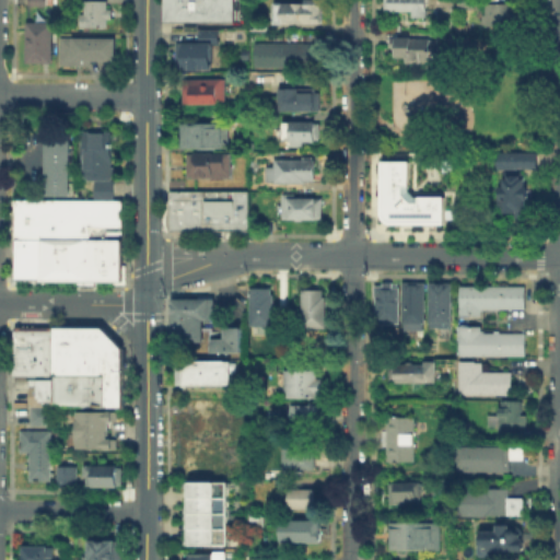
[(238,0),(238,21),(167,21),(167,0),(238,0)]
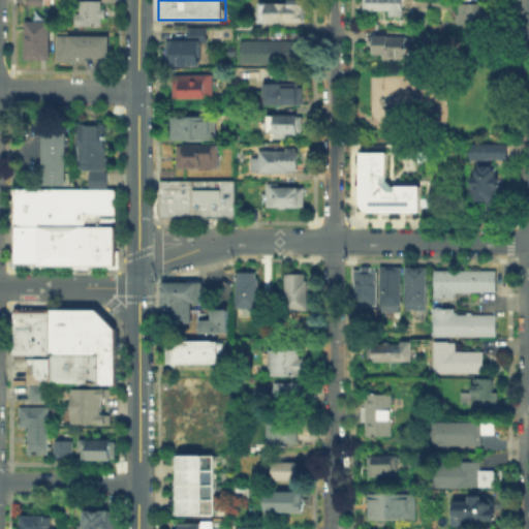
[(303,22),(257,21),(257,1),(287,1),(287,0),(307,0),(307,14),(303,14),(303,22)]
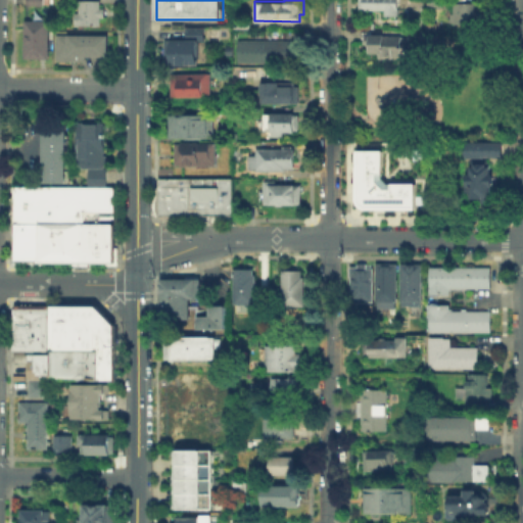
[(396,0),(396,14),(383,14),(383,9),(361,9),(361,8),(358,8),(358,0),(396,0)]
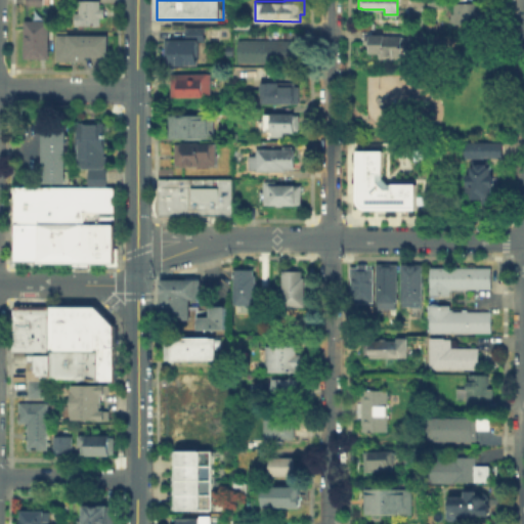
[(427,8),(427,0),(442,0),(442,8),(427,8)]
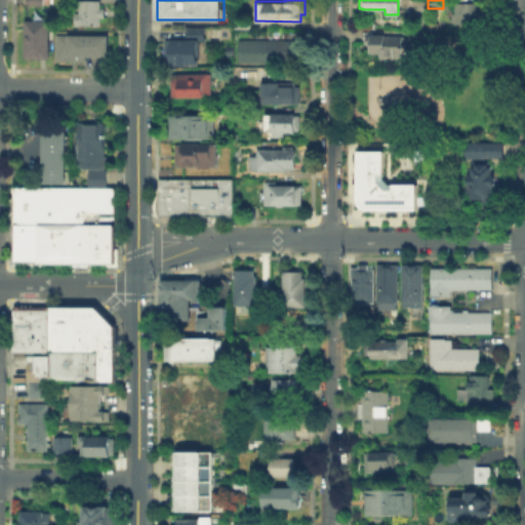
[(483,2),(483,22),(449,22),(449,12),(454,12),(454,2),(483,2)]
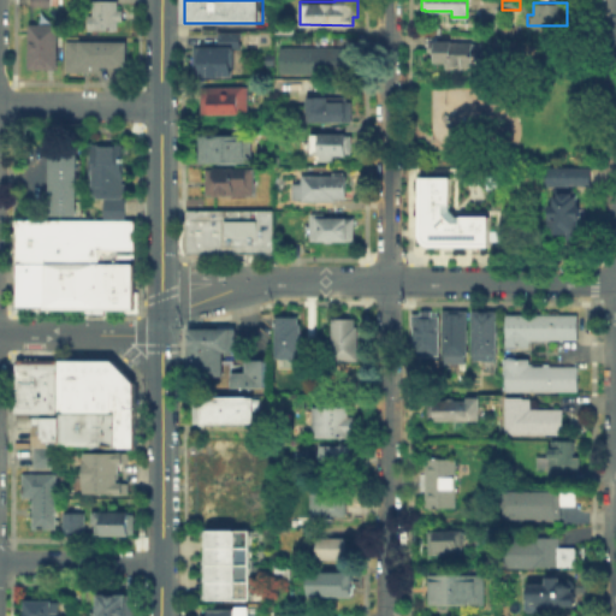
[(123,5),(123,31),(93,31),(93,5),(123,5)]
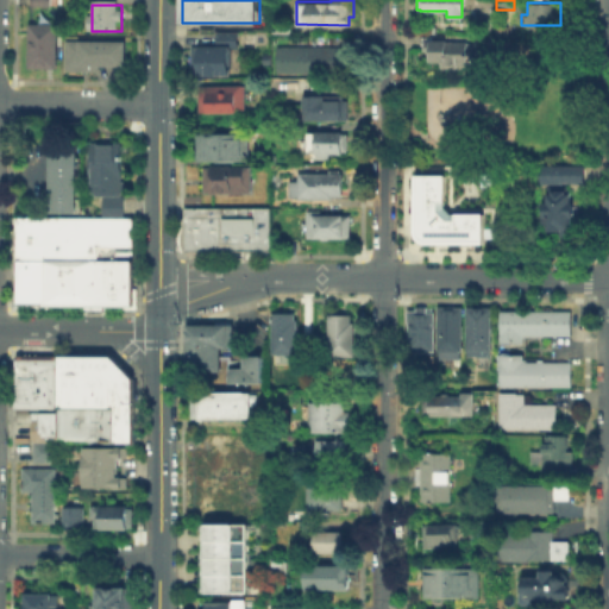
[(30,71),(30,25),(60,25),(60,73),(30,71)]
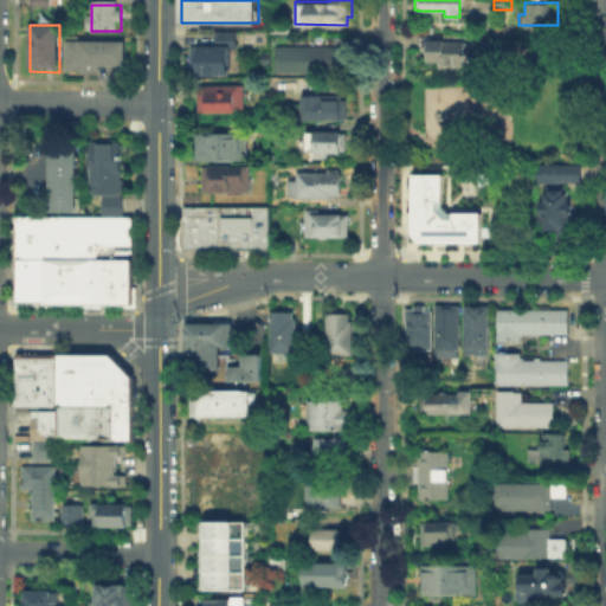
[(218,46),(218,37),(238,37),(238,46),(218,46)]
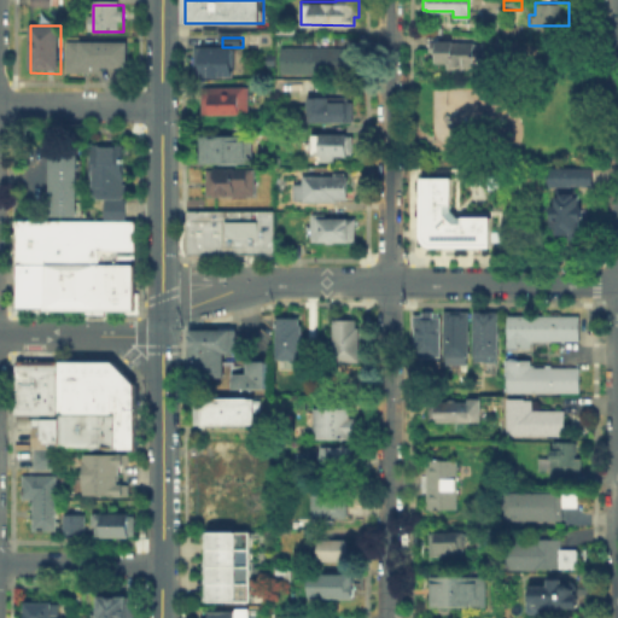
[(433,62),(435,39),(452,39),(452,41),(472,41),(472,65),(461,65),(461,68),(445,68),(445,62),(433,62)]
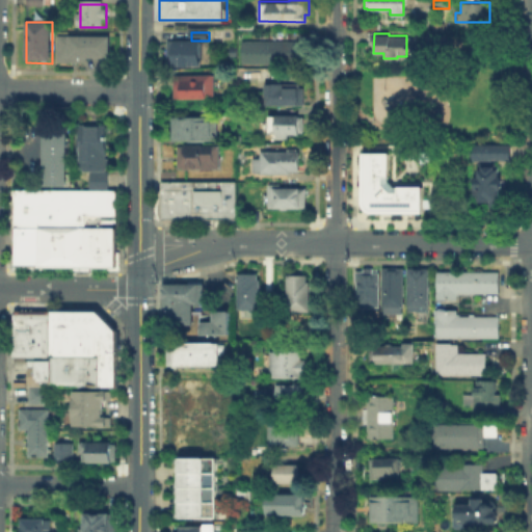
[(110,38),(110,62),(61,61),(61,38),(110,38)]
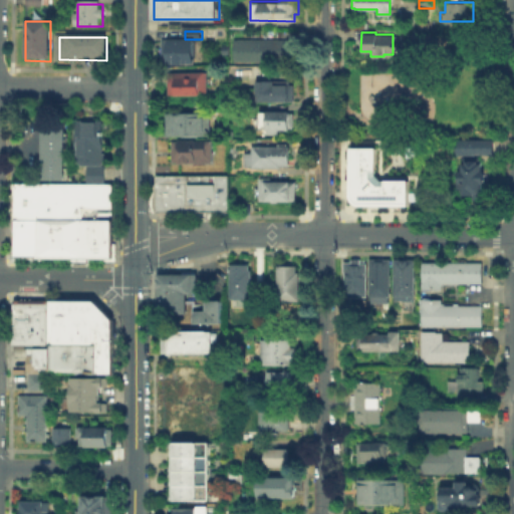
[(289,41),(289,63),(236,63),(236,41),(289,41)]
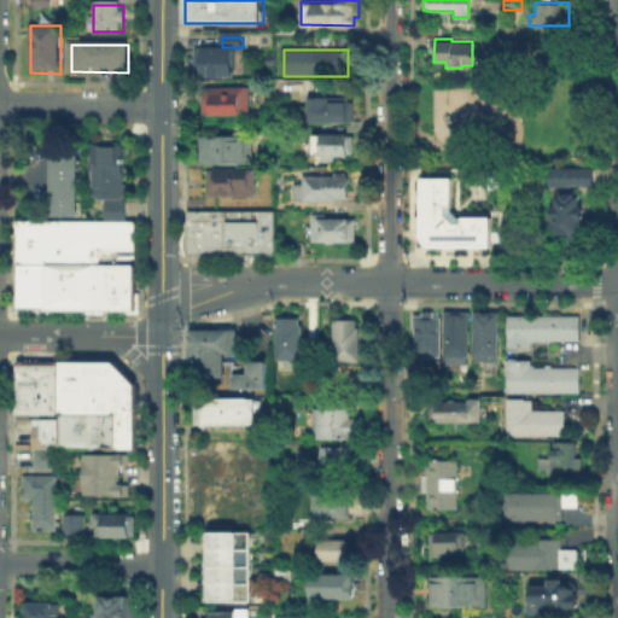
[(207,74),(207,51),(240,52),(240,74),(207,74)]
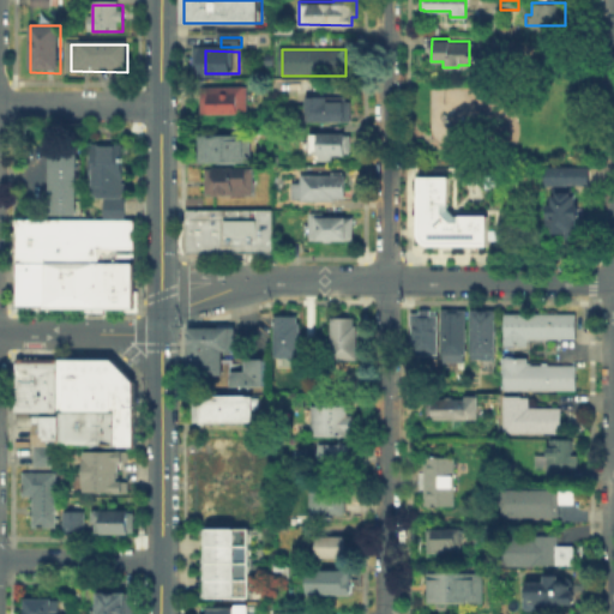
[(250,89),(250,115),(204,115),(204,89),(250,89)]
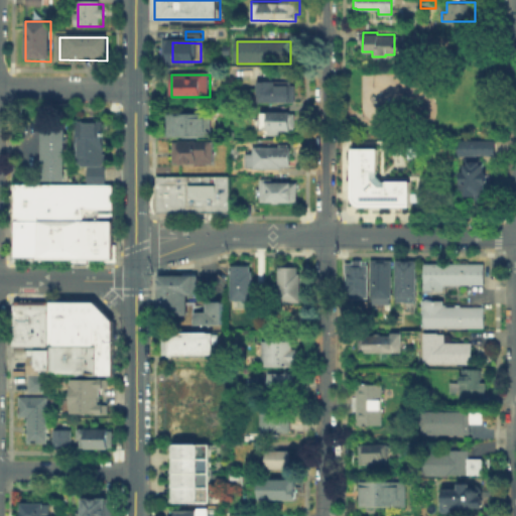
[(260,103),(260,84),(296,84),(296,106),(285,106),(285,103),(260,103)]
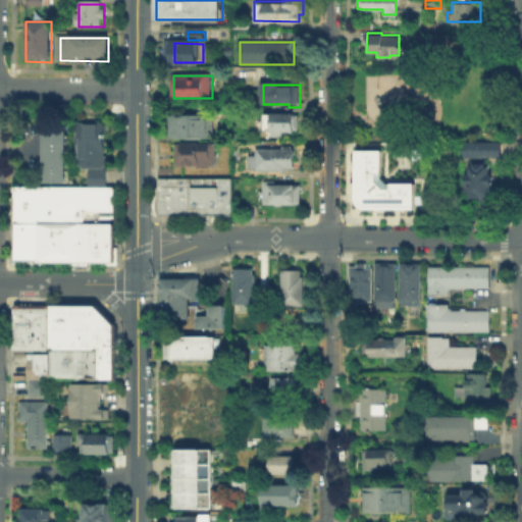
[(267,135),(267,113),(298,113),(298,136),(267,135)]
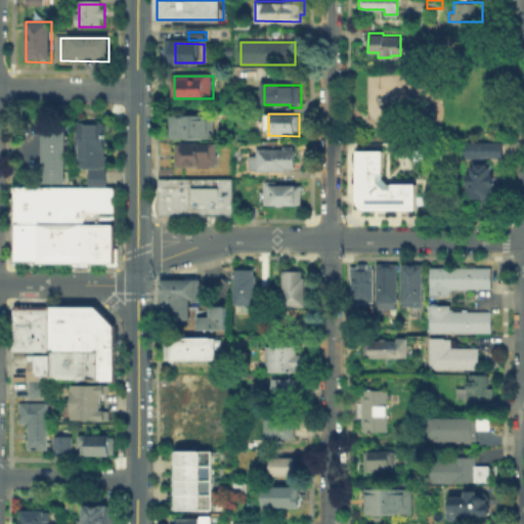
[(170,139),(170,117),(212,117),(212,139),(170,139)]
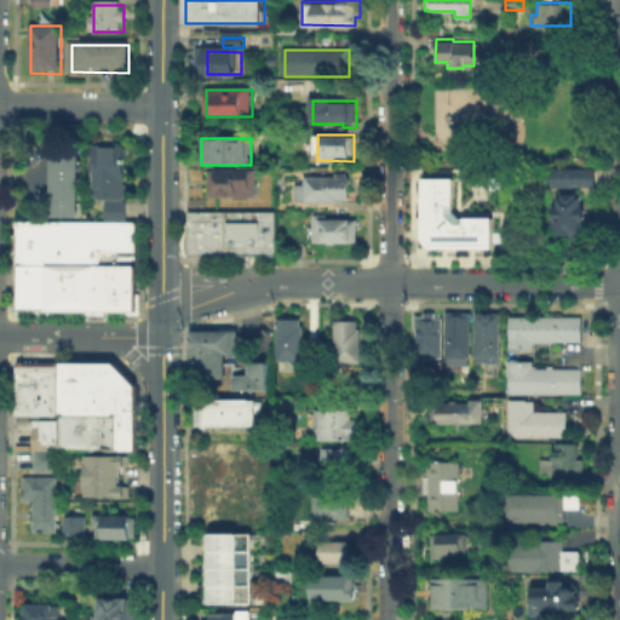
[(91,195),(91,144),(122,144),(122,167),(126,167),(126,195),(121,195),(121,199),(102,199),(96,199),(96,195),(91,195)]
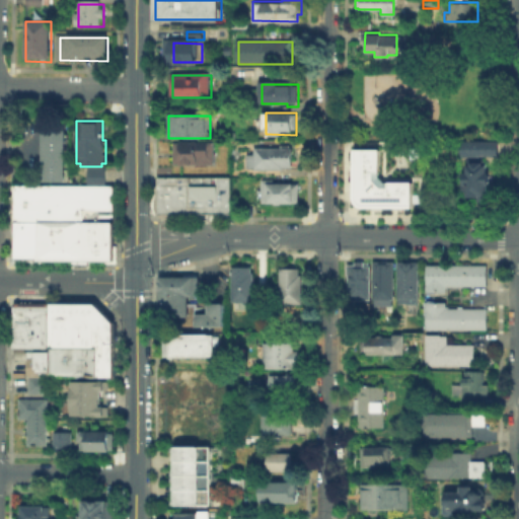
[(41,135),(41,123),(63,124),(63,135),(41,135)]
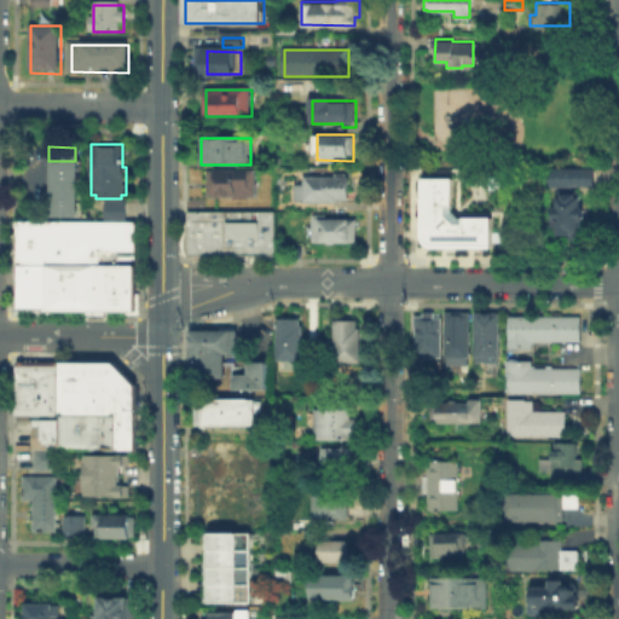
[(48,174),(48,161),(75,161),(75,174),(48,174)]
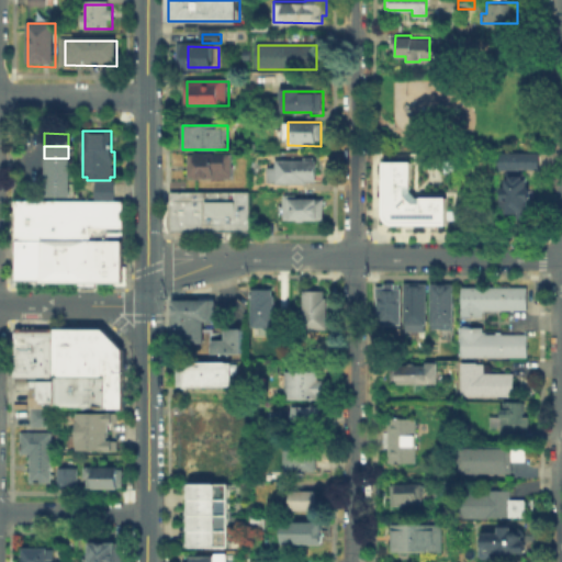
[(538,152),(496,152),(496,169),(538,169),(538,152)]
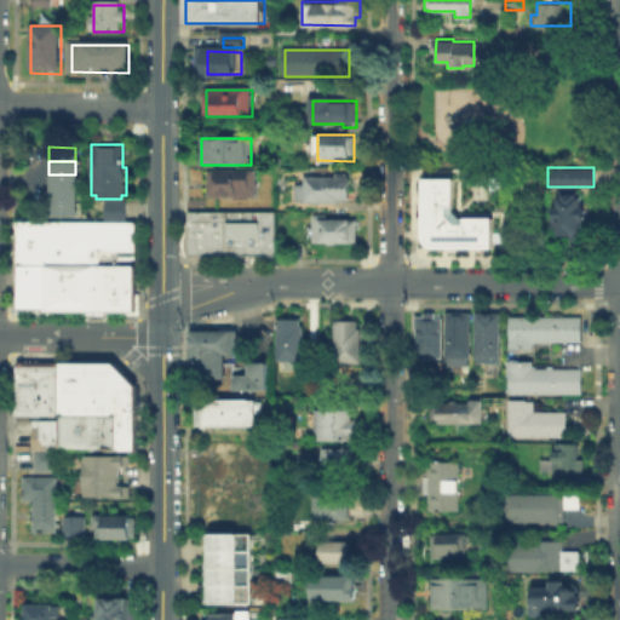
[(208,199),(208,172),(258,172),(258,199),(208,199)]
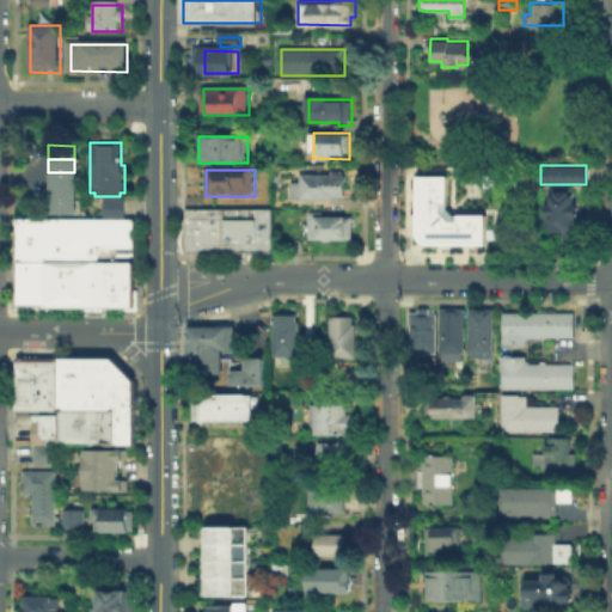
[(48,187),(48,172),(74,172),(74,187),(48,187)]
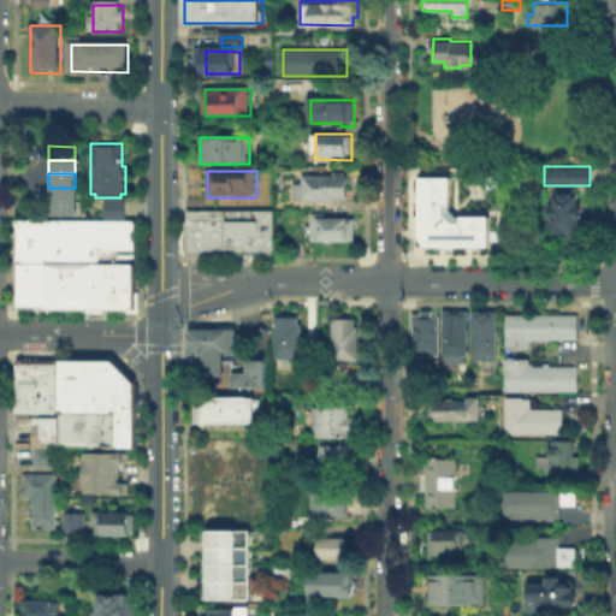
[(297,178),(348,178),(348,202),(297,202),(297,178)]
